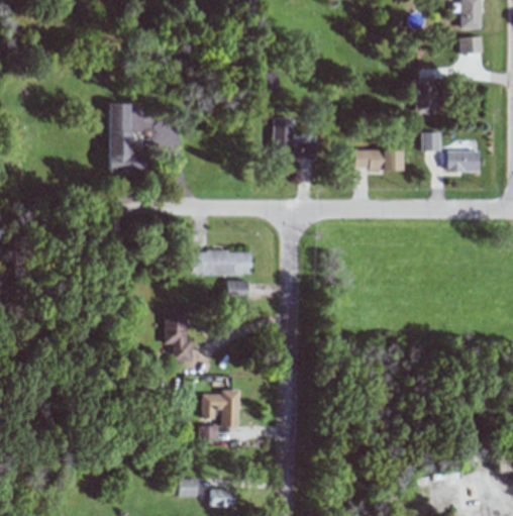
[(482,54),(482,37),(459,38),(460,54),(482,54)]
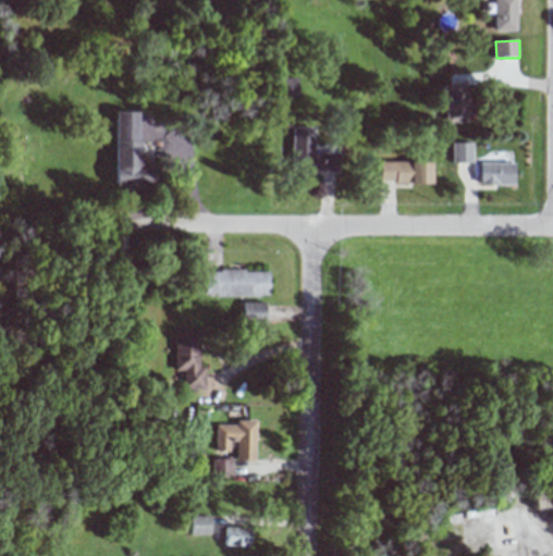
[(299,98),(299,78),(281,78),(280,98),(299,98)]
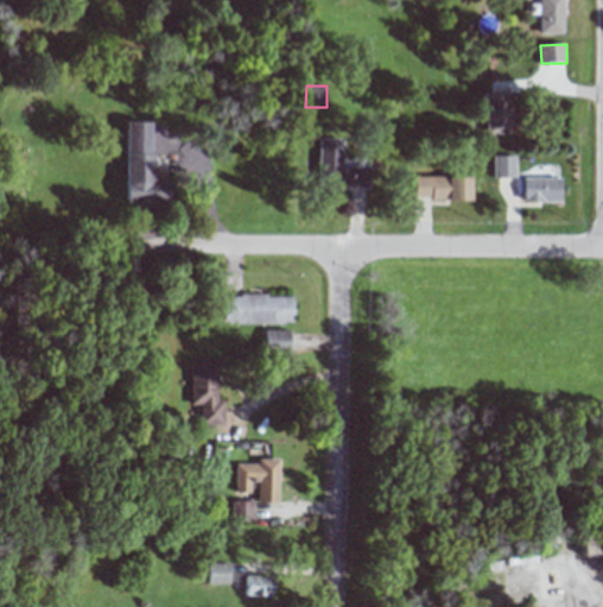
[(513,134),(511,93),(486,94),(488,136),(513,134)]
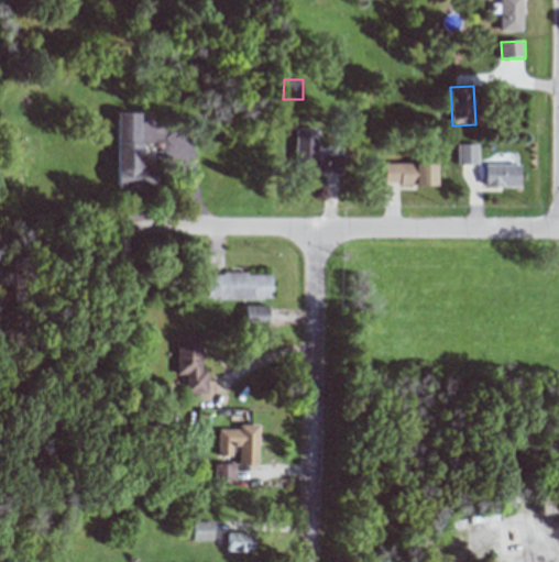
[(117,188),(160,189),(160,169),(141,168),(142,113),(119,113),(117,188)]
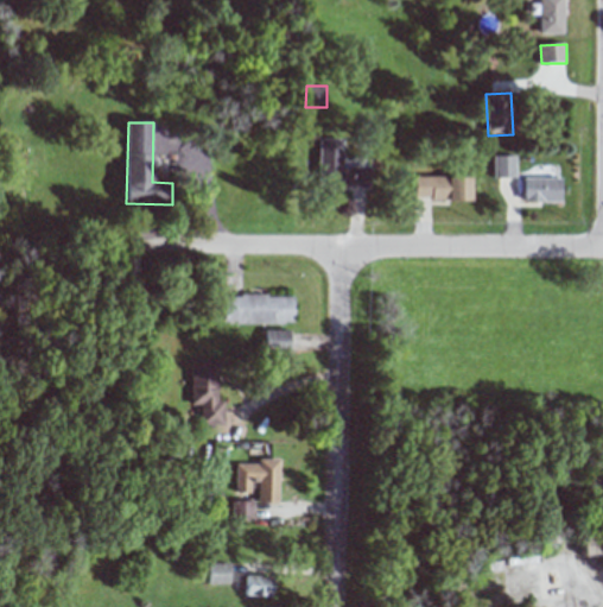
[(321,187),(373,188),(374,168),(344,168),(344,139),(322,139),(321,187)]
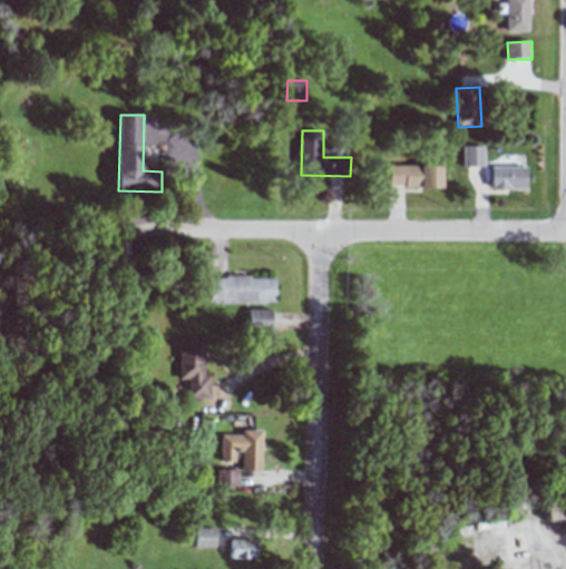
[(486,147),(465,147),(466,168),(487,167),(486,147)]
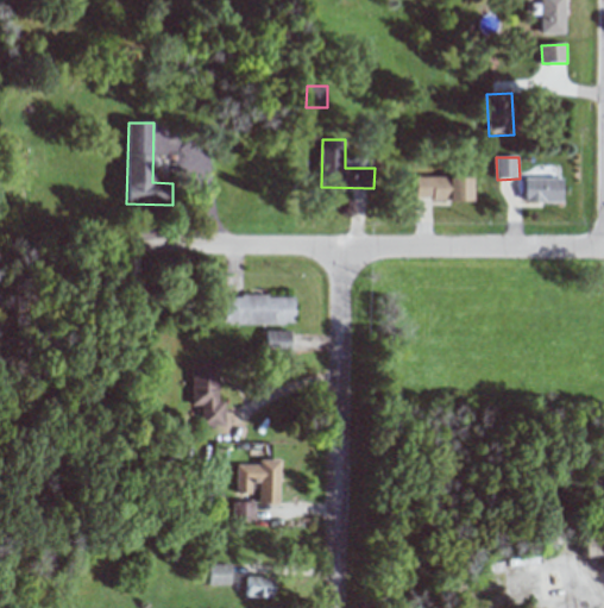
[(417,201),(474,201),(474,179),(417,177),(417,201)]
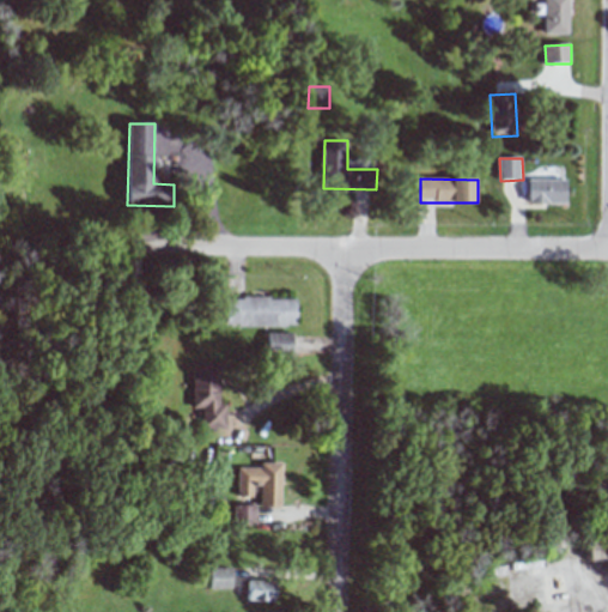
[(567,181),(530,180),(530,204),(567,205),(567,181)]
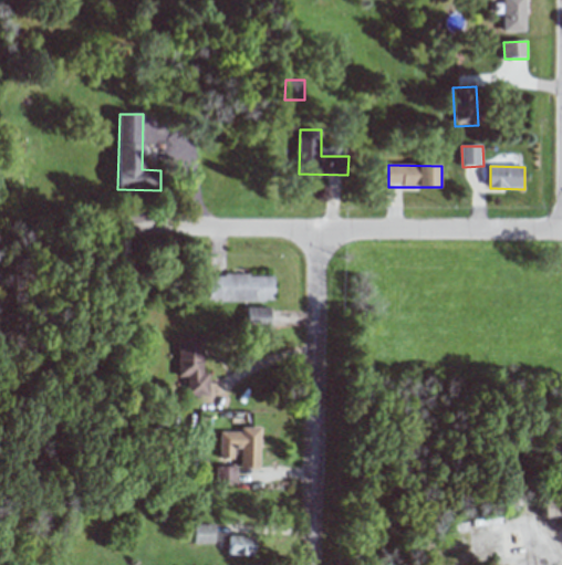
[(210,302),(276,301),(276,275),(210,275),(210,302)]
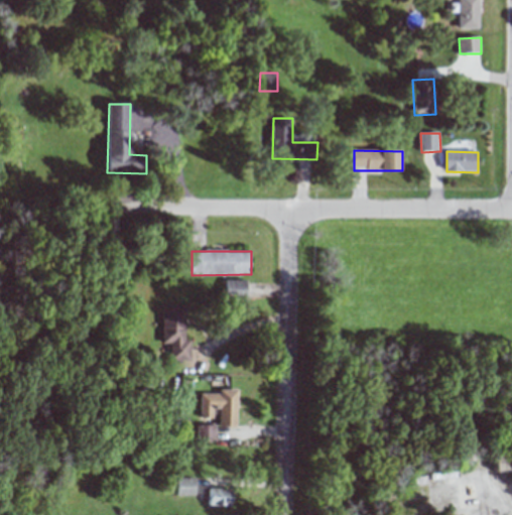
[(248,280),(227,280),(228,300),(248,300),(248,280)]
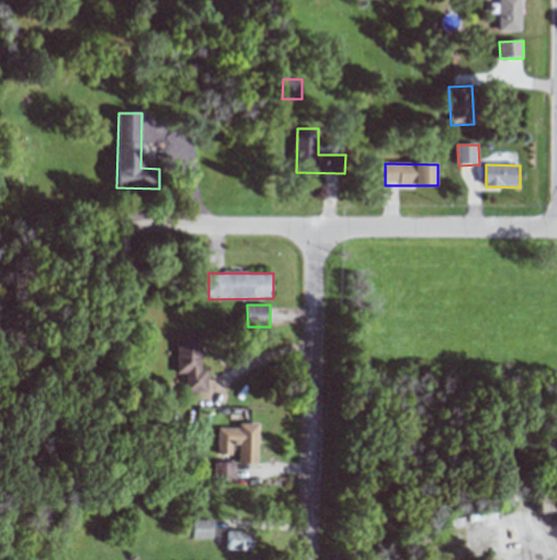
[(208,392),(208,370),(203,370),(203,332),(178,333),(178,374),(186,374),(188,392),(208,392)]
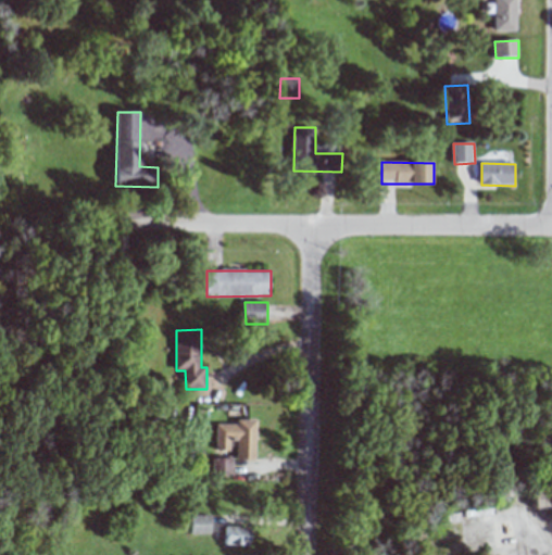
[(217,451),(231,451),(231,441),(238,441),(238,459),(258,461),(259,420),(238,420),(238,425),(218,425),(217,451)]
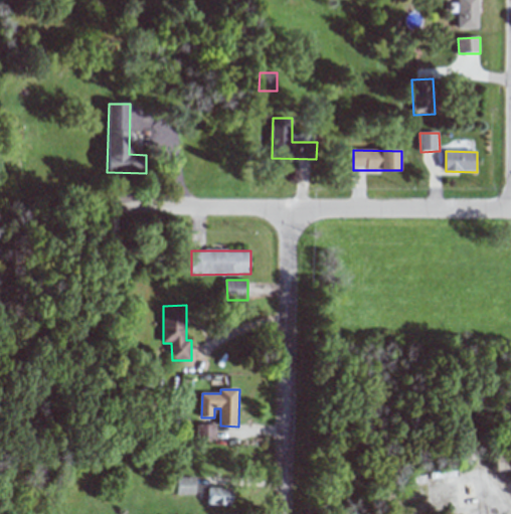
[(217,425),(199,424),(199,441),(217,442),(217,425)]
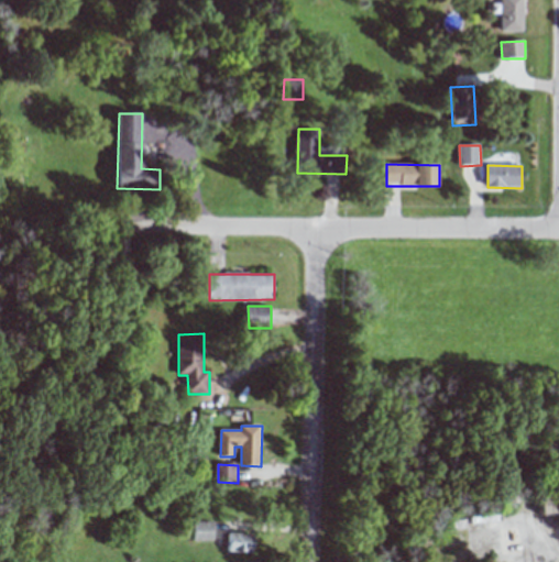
[(215,541),(214,522),(195,522),(195,541),(215,541)]
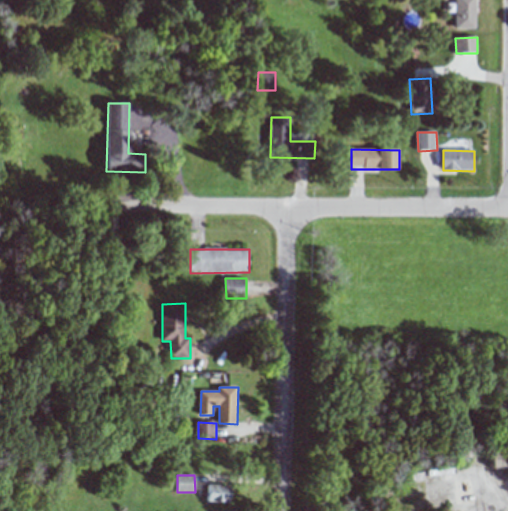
[(230,503),(231,485),(209,485),(209,502),(230,503)]
